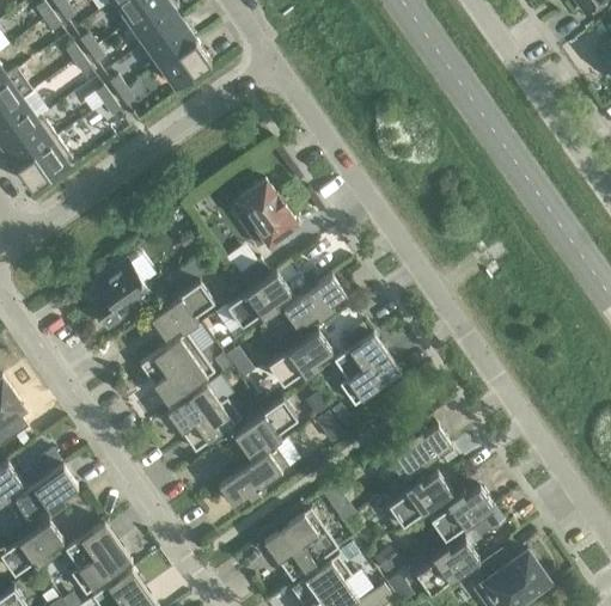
[(63,0),(52,0),(60,12),(68,6),(63,0)]
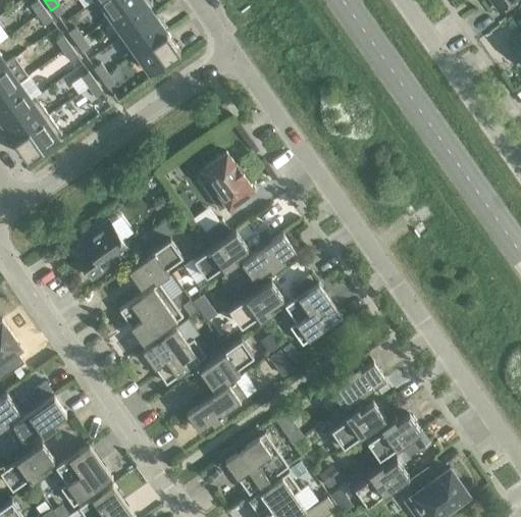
[(142,0),(104,0),(99,3),(100,4),(112,21),(142,0)]
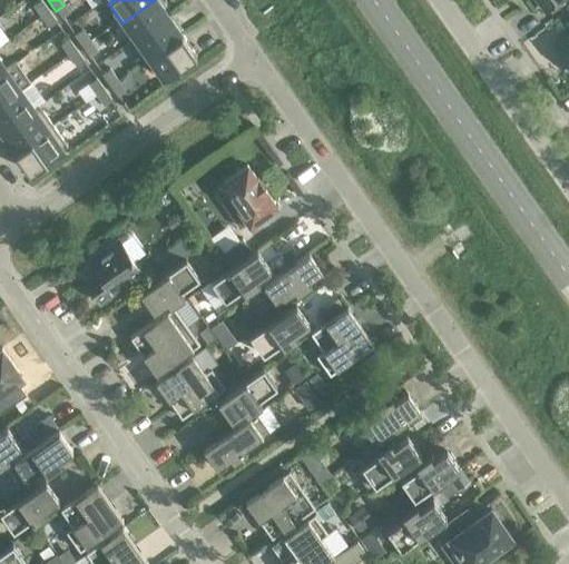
[(169,20),(155,0),(123,23),(136,42),(136,43),(169,20)]
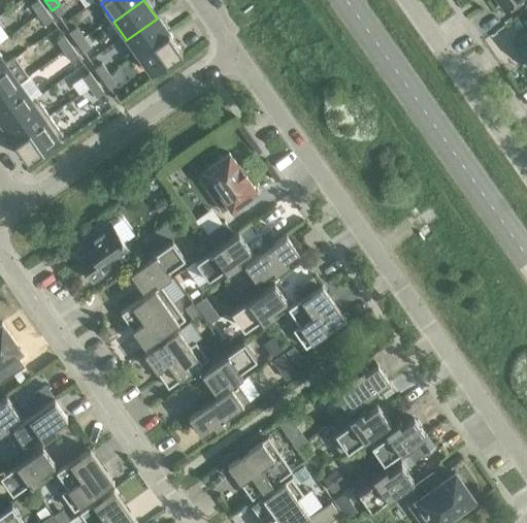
[(526,0),(482,0),(483,0),(495,0),(506,14),(526,0)]
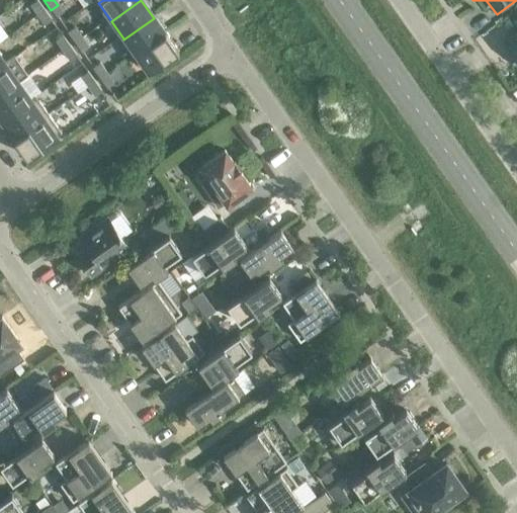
[(46,14),(38,4),(31,9),(38,19),(46,14)]
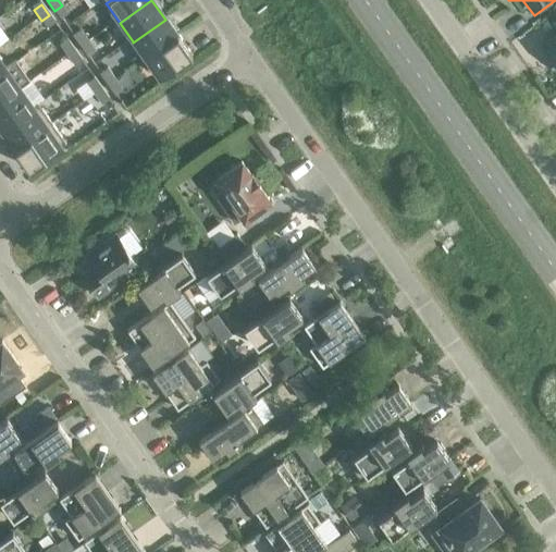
[(70,16),(62,5),(54,11),(62,22),(70,16)]
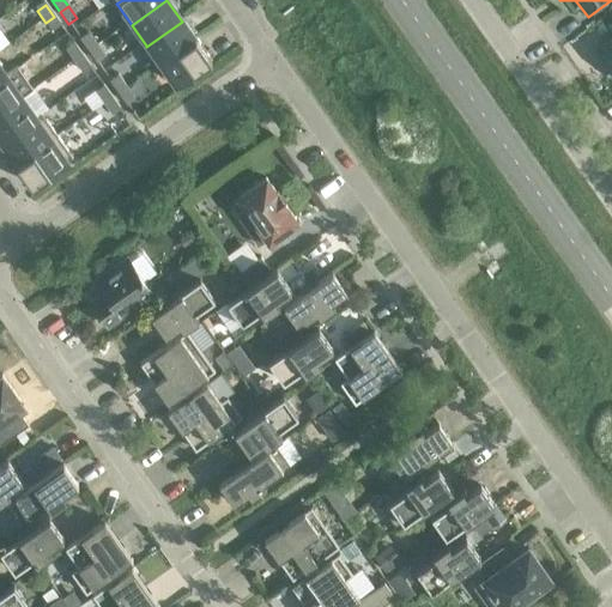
[(62,29),(54,17),(46,23),(54,35),(62,29)]
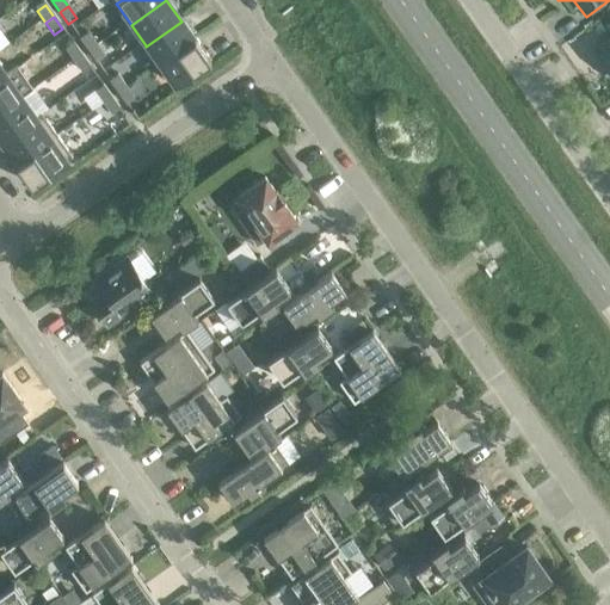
[(196,42),(182,22),(146,47),(146,45),(141,49),(156,72),(161,68),(161,67),(196,42)]
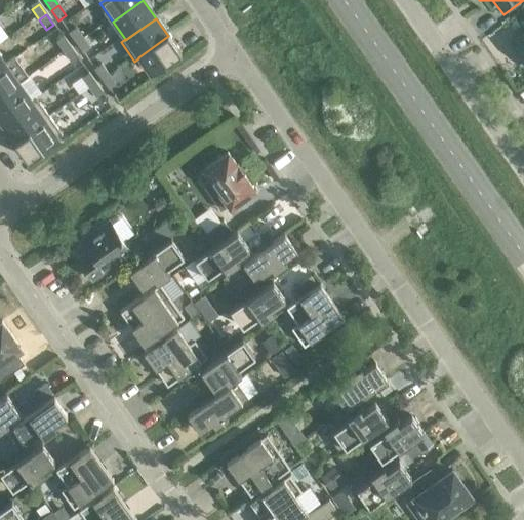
[(77,32),(70,37),(77,46),(84,42),(77,32)]
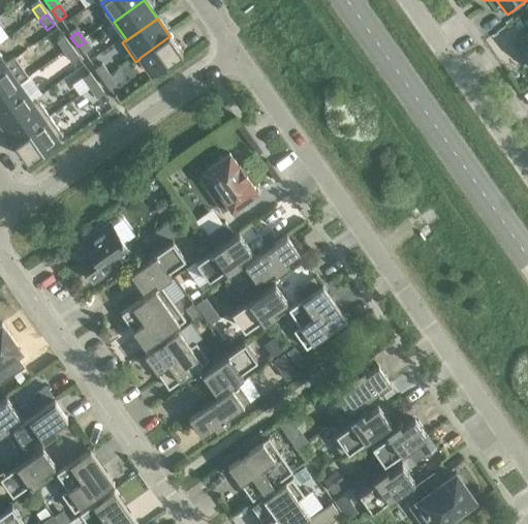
[(183,56),(169,36),(140,58),(140,59),(153,78),(154,75),(156,79),(165,72),(163,69),(183,56)]
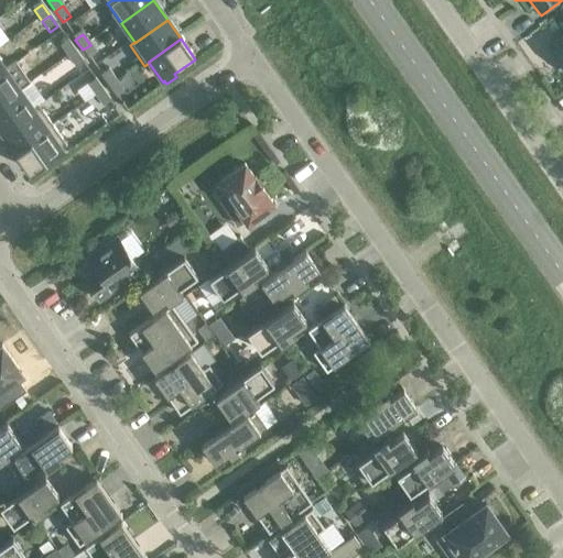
[(562,41),(551,50),(562,66),(562,41)]
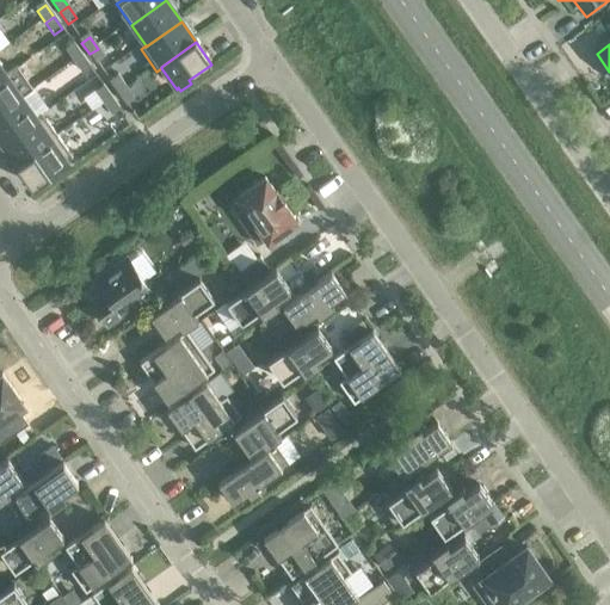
[(84,59),(75,48),(67,53),(75,65),(84,59)]
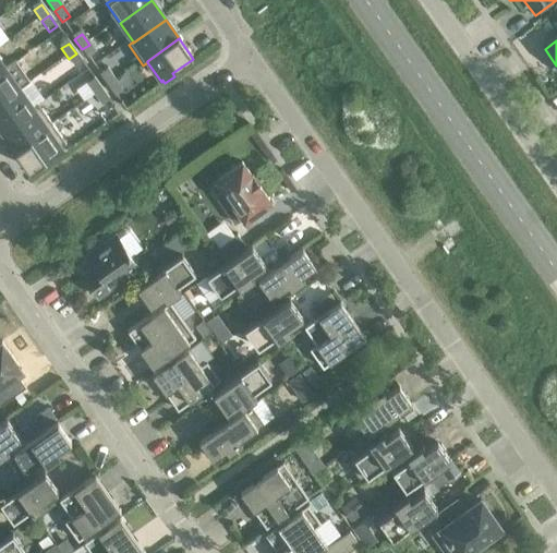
[(97,56),(89,45),(82,49),(89,60),(97,56)]
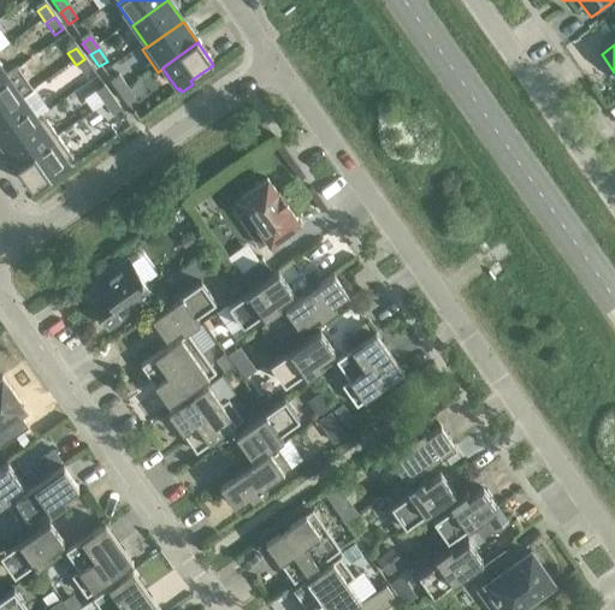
[(92,71),(84,59),(76,65),(84,77),(92,71)]
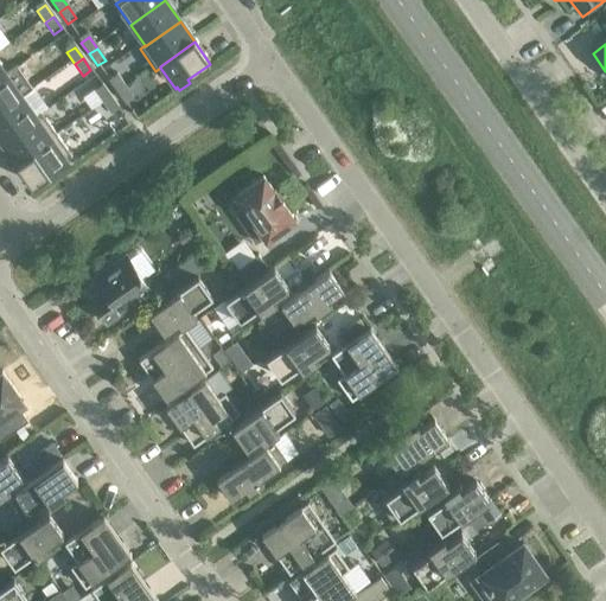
[(18,72),(8,80),(0,84),(0,116),(24,100),(33,94),(18,72)]
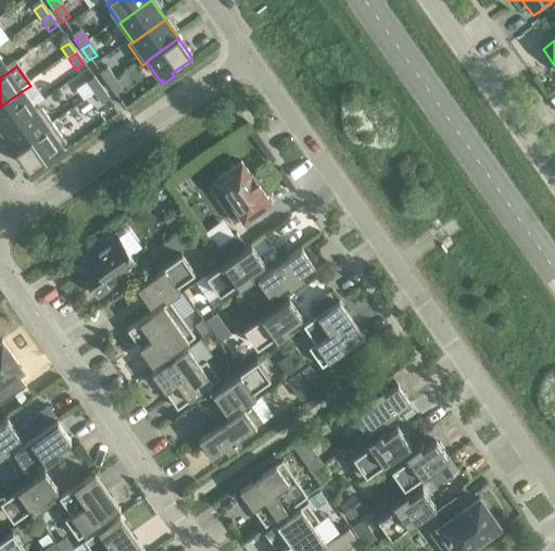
[(109,72),(101,77),(109,88),(116,83),(109,72)]
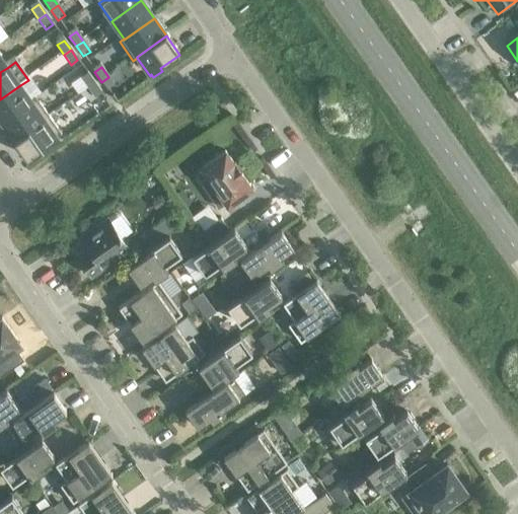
[(95,86),(89,76),(82,81),(89,90),(95,86)]
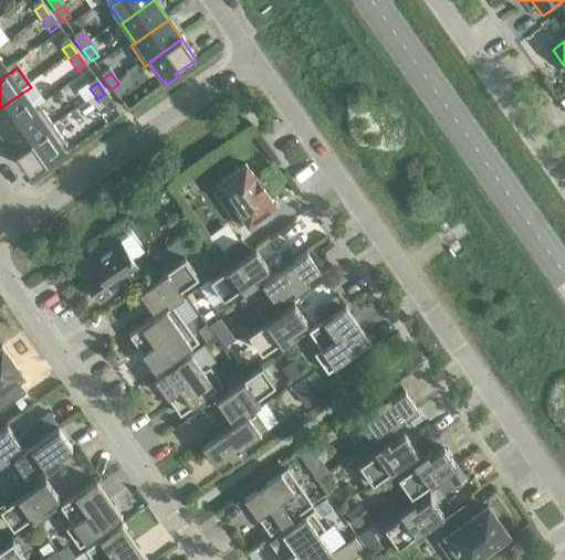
[(126,95),(118,84),(111,90),(118,99),(126,95)]
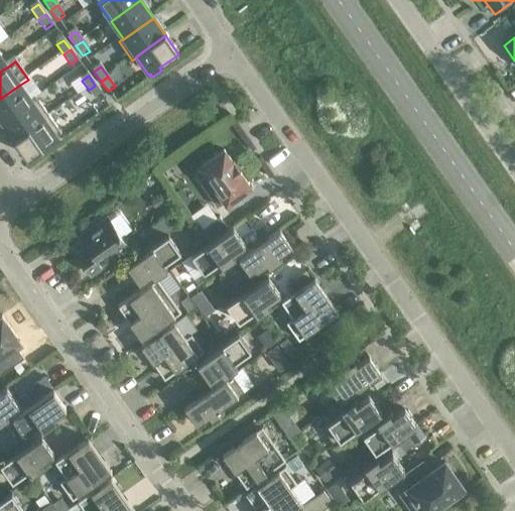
[(32,102),(20,85),(0,99),(0,120),(2,124),(32,103),(32,102)]
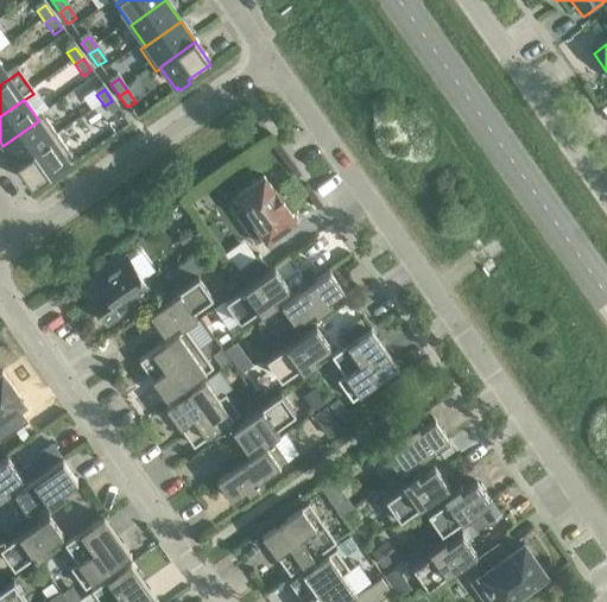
[(120,112),(112,101),(105,106),(113,118),(120,112)]
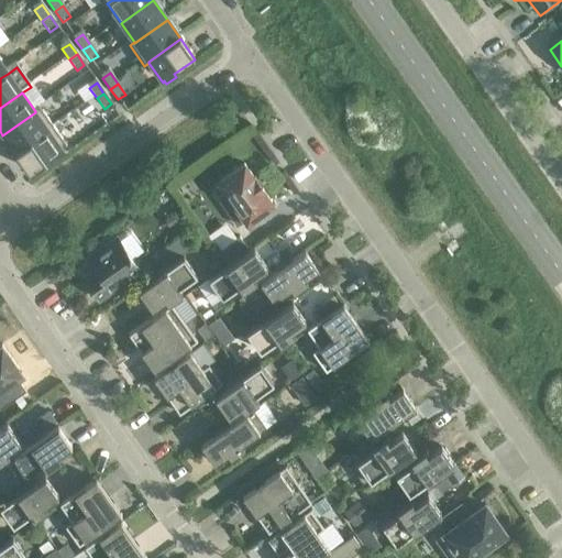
[(40,109),(35,111),(35,112),(2,135),(17,155),(54,129),(40,109)]
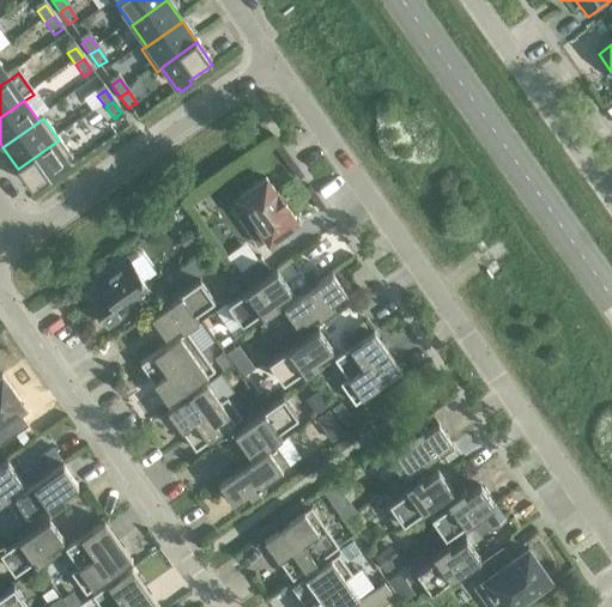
[(73,162),(59,140),(18,169),(34,190),(73,162)]
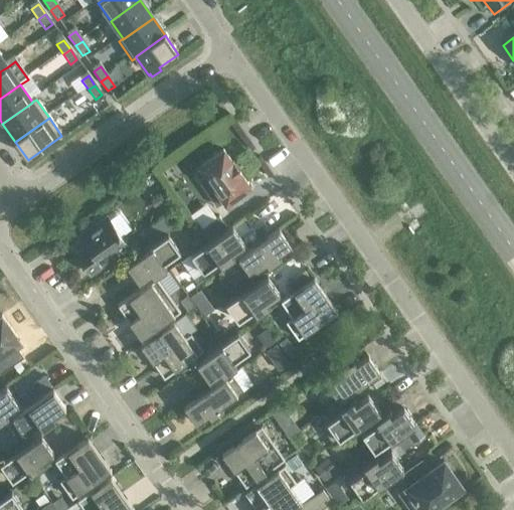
[(233,167),(224,154),(201,170),(204,174),(197,180),(218,210),(225,205),(226,206),(249,190),(240,177),(241,177),(240,175),(239,176),(234,168),(235,168),(233,166),(233,167)]
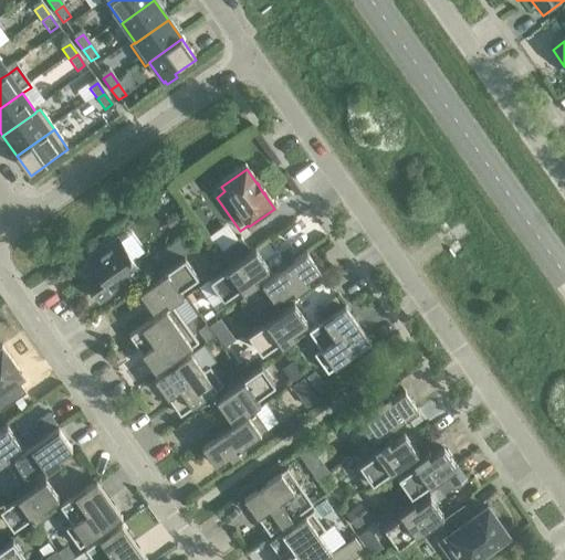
[(259,285),(257,281),(270,272),(255,252),(242,262),(241,260),(250,253),(242,242),(219,259),(229,272),(211,284),(225,303),(242,291),(244,295),(259,285)]
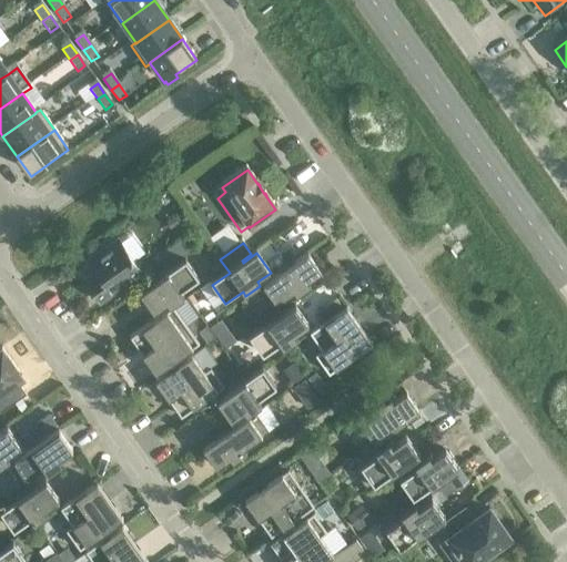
[(143,276),(120,244),(91,264),(99,276),(85,285),(101,306),(143,276)]
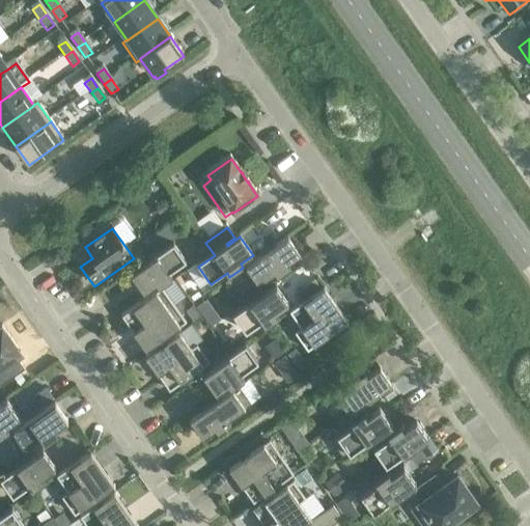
[(158,236),(147,243),(156,255),(158,257),(168,250),(158,236)]
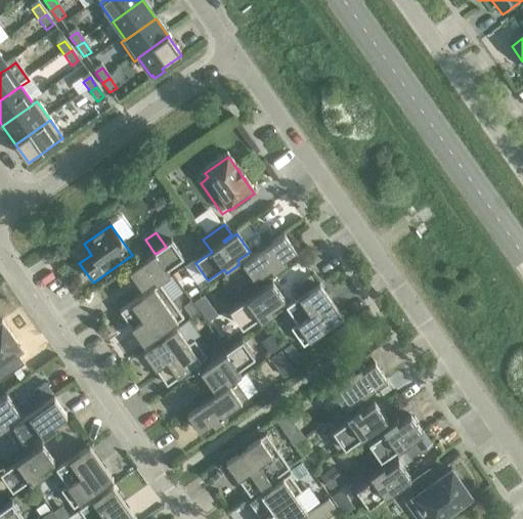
[(260,255),(244,267),(237,271),(250,289),(272,273),(274,276),(288,267),(285,264),(298,255),(285,238),(272,246),(271,244),(258,253),(260,255)]
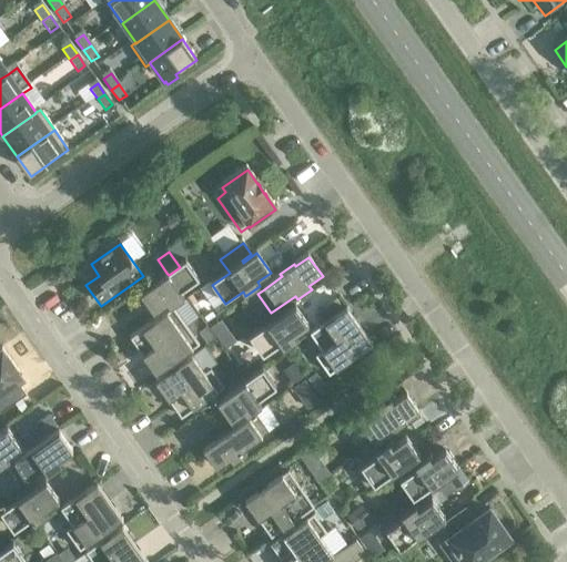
[(220,261),(210,267),(215,276),(225,269),(220,261)]
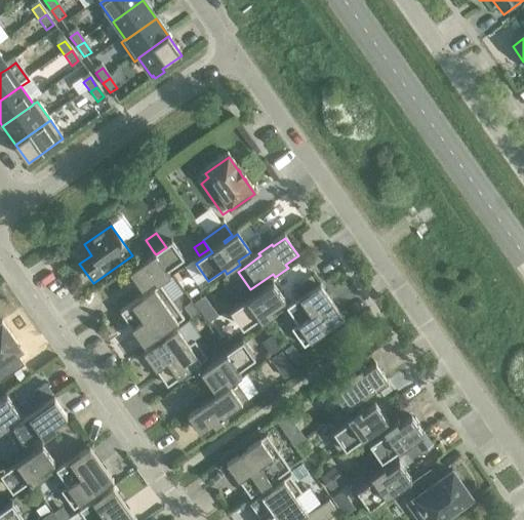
[(130,272),(138,284),(143,289),(155,281),(158,284),(171,276),(168,272),(185,261),(172,242),(166,247),(156,254),(154,252),(142,262),(143,264),(130,272)]
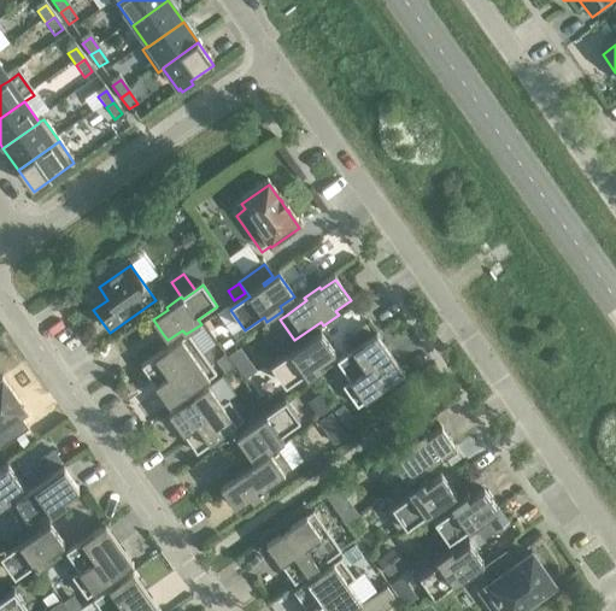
[(335,354),(334,353),(321,334),(306,345),(305,342),(289,353),(291,356),(271,369),(287,389),(306,376),(309,380),(324,370),(321,365),(335,354)]
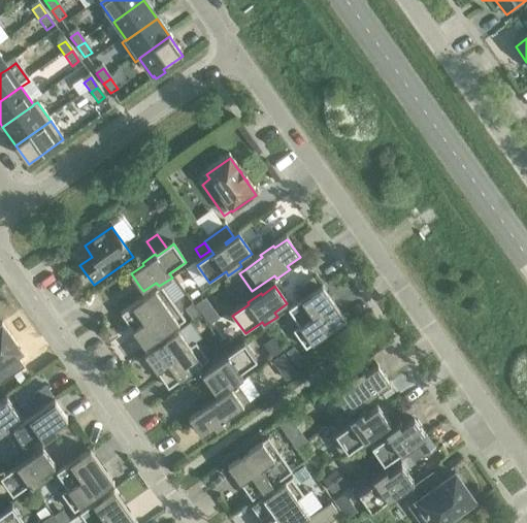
[(162,290),(156,294),(122,318),(134,335),(137,334),(140,338),(137,340),(145,352),(186,324),(162,290)]
